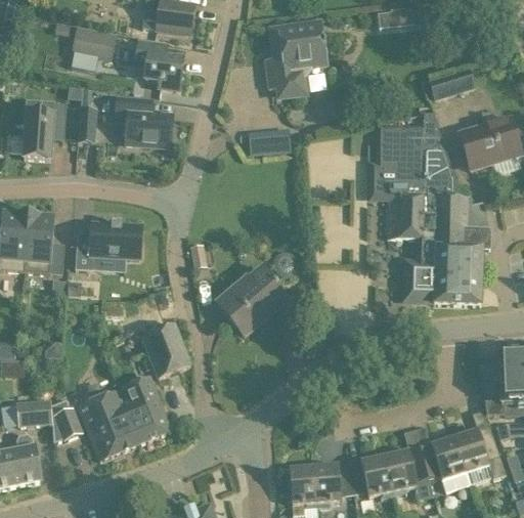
[(157,30),(191,34),(194,5),(172,2),(172,0),(145,0),(144,9),(159,11),(157,30)]
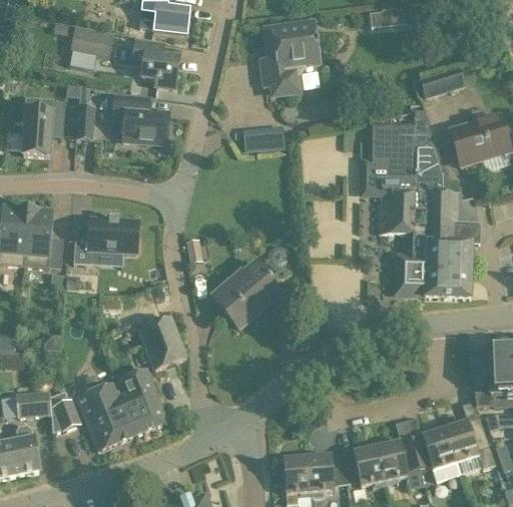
[(404,18),(411,18),(409,4),(381,7),(382,9),(369,11),(371,26),(404,22),(404,18)]
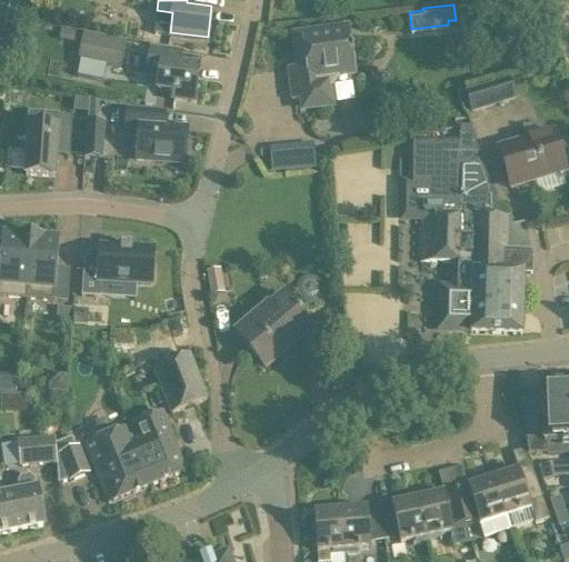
[(5,18),(13,20),(17,8),(8,6),(5,18)]
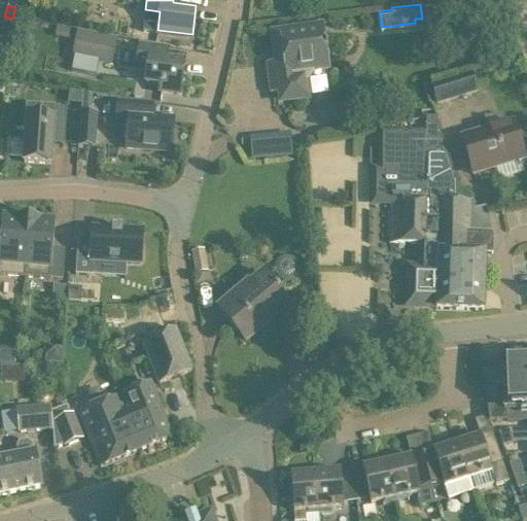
[(72,51),(111,59),(116,32),(77,25),(72,51)]
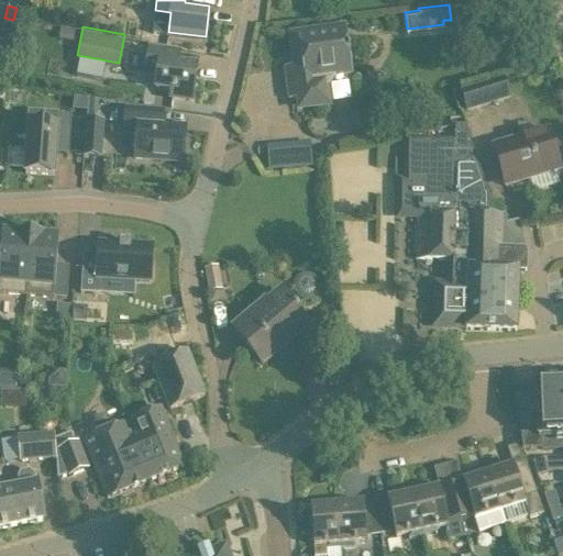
[(334,73),(352,70),(346,29),(299,34),(302,60),(286,63),(289,96),(295,95),(297,107),(332,102),(329,80),(334,73)]
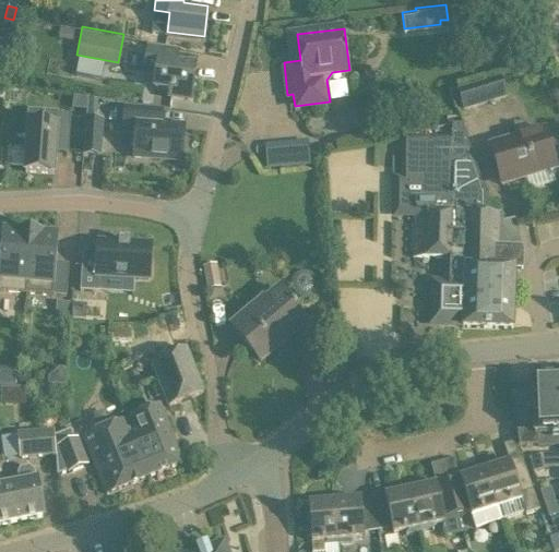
[(169,94),(191,97),(195,63),(176,60),(178,47),(149,43),(145,68),(156,70),(154,84),(170,86),(169,94)]
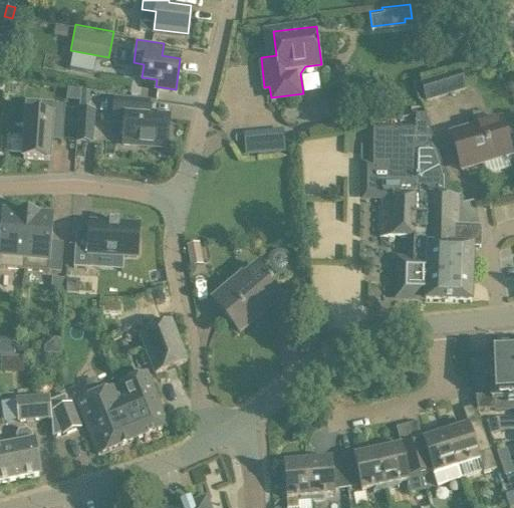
[(429,97),(463,86),(457,68),(423,79),(429,97)]
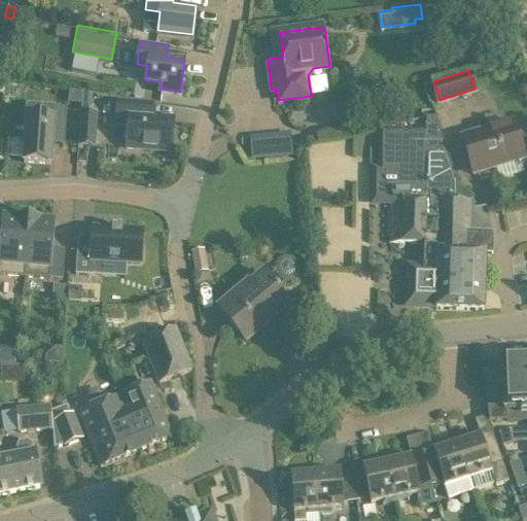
[(146,143),(172,144),(174,116),(152,114),(153,101),(117,98),(116,112),(129,113),(127,144),(145,146),(146,143)]
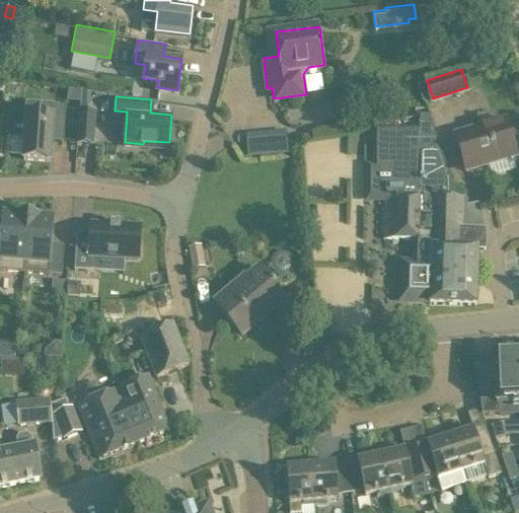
[(63,137),(66,101),(52,100),(51,113),(26,112),(23,155),(49,157),(51,136),(63,137)]
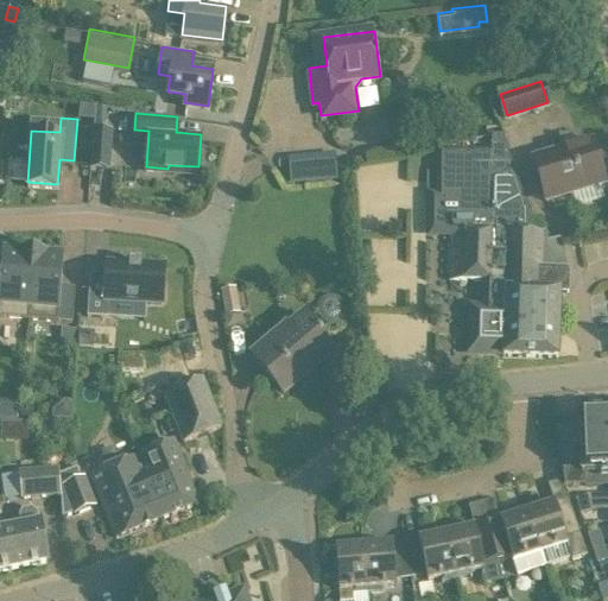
[(93,126),(90,164),(109,165),(112,127),(93,126)]
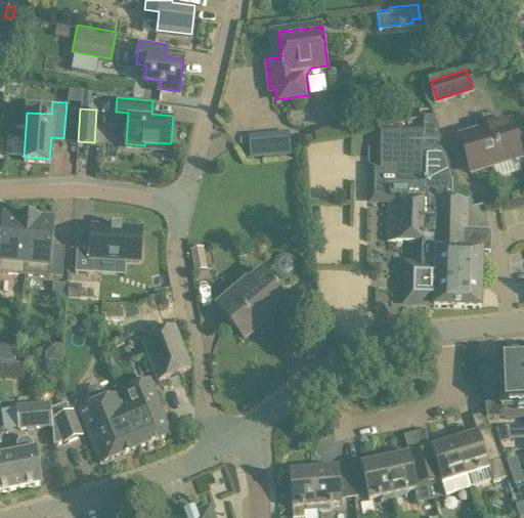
[(423,129),(380,128),(380,166),(373,166),(373,196),(389,196),(388,236),(387,236),(387,238),(421,239),(420,264),(410,264),(410,274),(408,274),(407,300),(433,300),(433,303),(480,303),(482,247),(489,248),(490,231),(483,207),(482,201),(472,203),(470,195),(463,195),(463,196),(457,195),(457,179),(453,169),(449,169),(450,162),(433,113),(423,113),(423,129)]
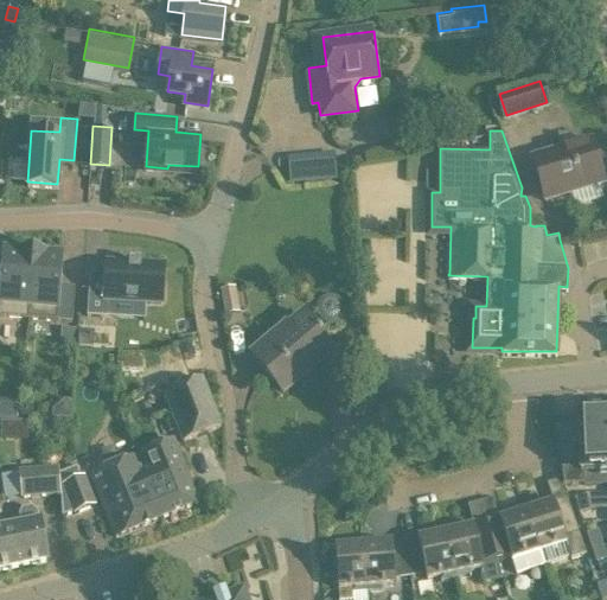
[(602,178),(599,166),(606,164),(606,163),(606,150),(606,146),(601,144),(593,146),(593,145),(588,146),(586,138),(534,153),(544,190),(567,184),(568,189),(602,178)]
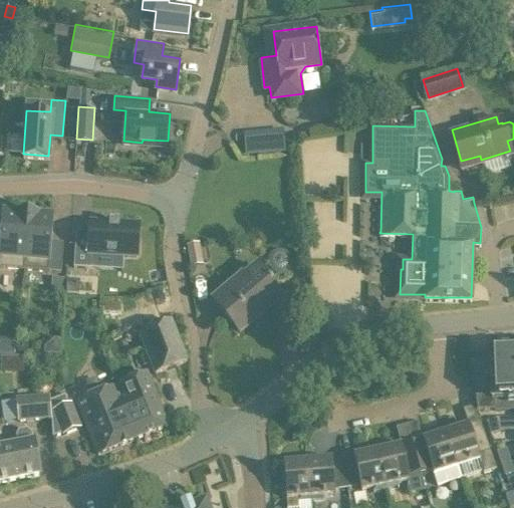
[(283,130),(270,131),(272,146),(285,145),(283,130)]
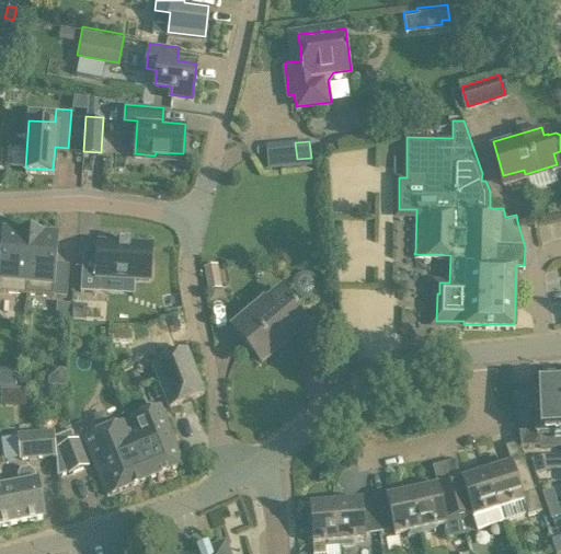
[(24,289),(25,289),(31,231),(18,230),(18,231),(3,229),(0,260),(0,258),(0,276),(25,279),(24,289)]
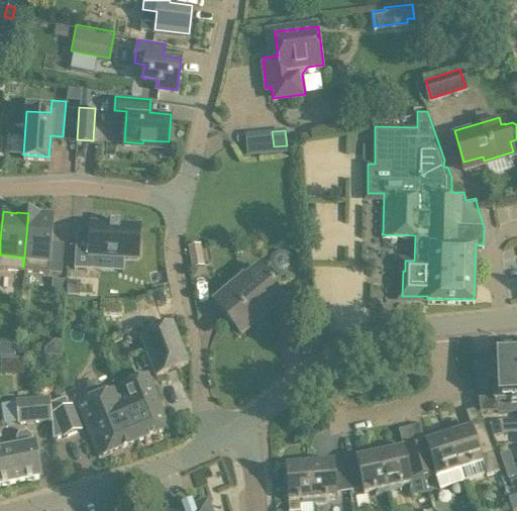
[(39,215),(39,214),(28,213),(23,267),(61,270),(64,241),(50,240),(53,216),(39,215)]
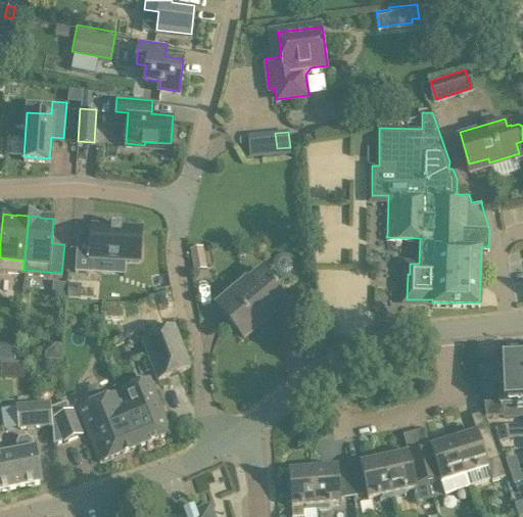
[(126,254),(138,255),(140,223),(121,222),(121,219),(111,218),(111,221),(92,220),(91,235),(77,234),(75,266),(90,267),(91,252),(126,254)]
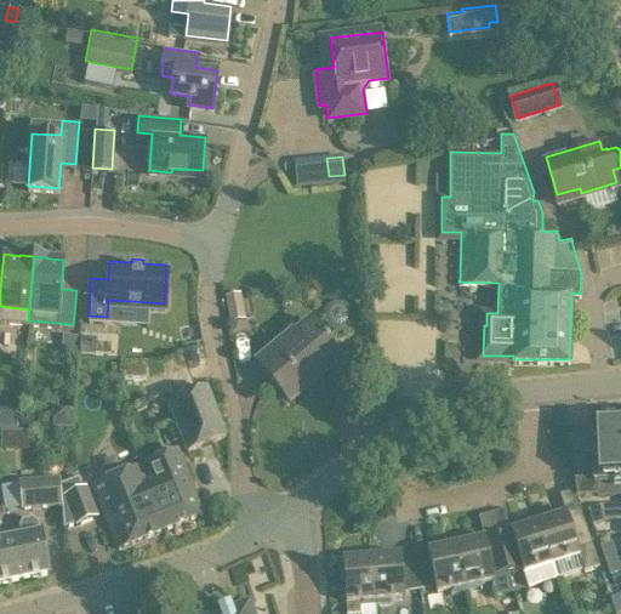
[(245,316),(240,289),(227,291),(232,318),(245,316)]
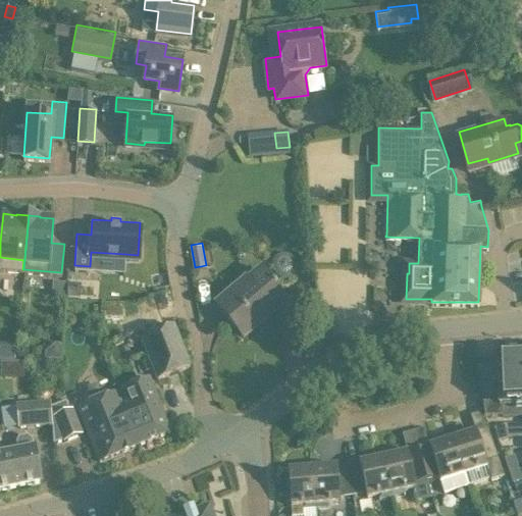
[(274,252),(272,257),(271,262),(273,267),(277,271),(282,273),(289,272),(293,269),(296,264),(296,259),(294,254),(290,250),(284,248),(279,249),(274,252)]
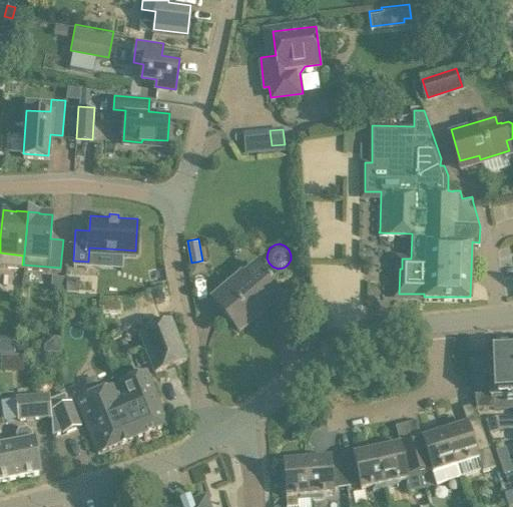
[(240,272),(212,296),(222,309),(239,328),(282,292),(257,263),(242,274),(240,272)]
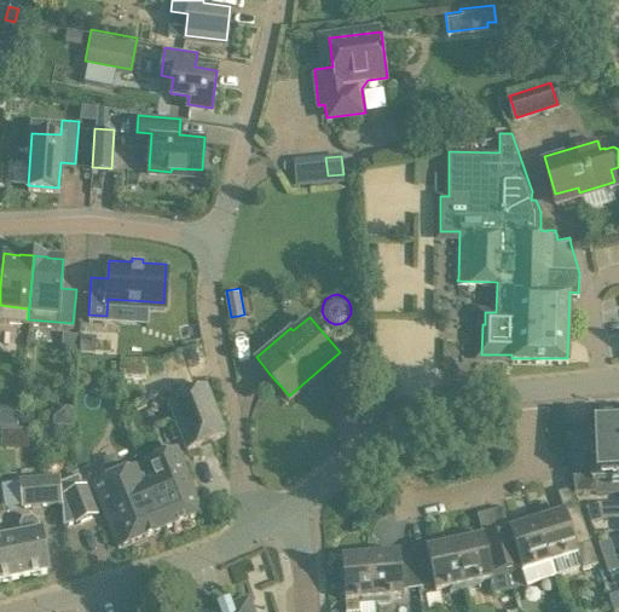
[(125,371),(144,371),(145,356),(126,356),(125,371)]
